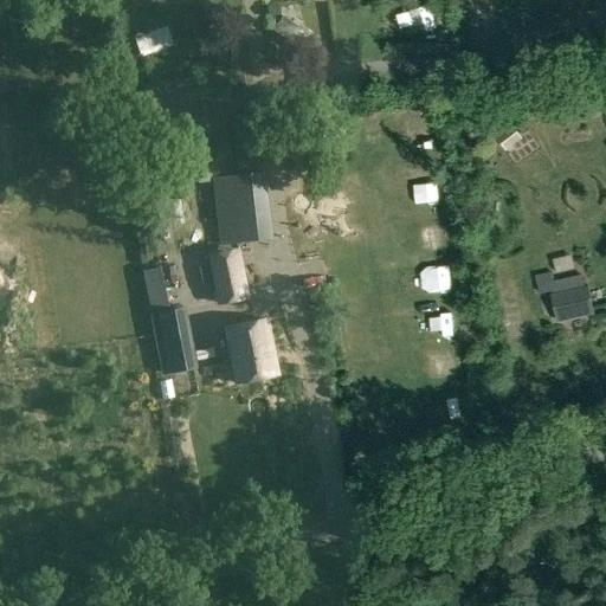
[(144,0),(130,0),(134,12),(147,8),(144,0)]
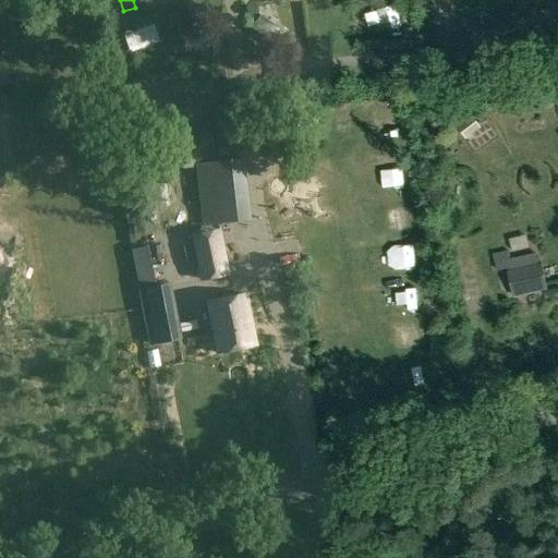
[(395,26),(387,7),(376,11),(383,31),(395,26)]
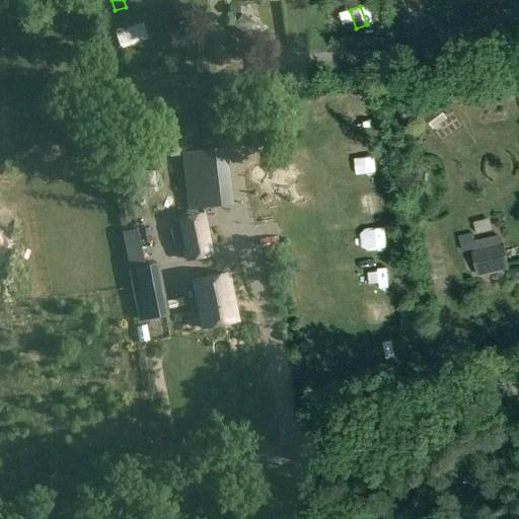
[(244,10),(235,20),(258,41),(268,30),(244,10)]
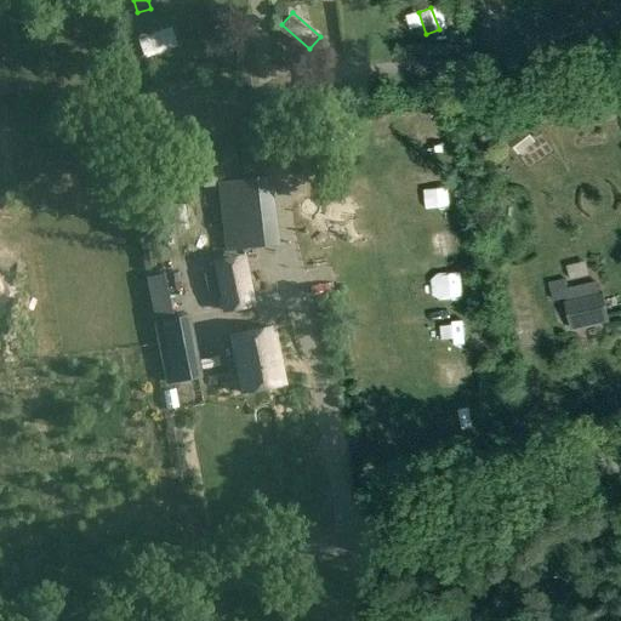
[(141,45),(146,58),(175,47),(171,35),(141,45)]
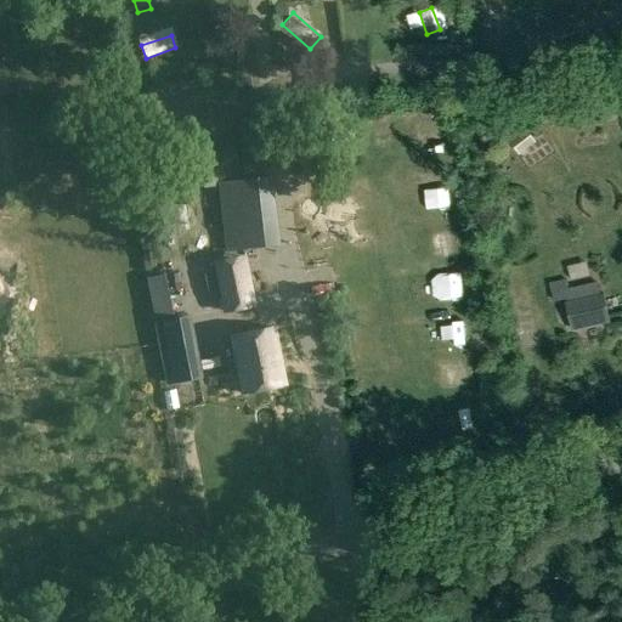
[(412,139),(420,156),(441,143),(431,128),(412,139)]
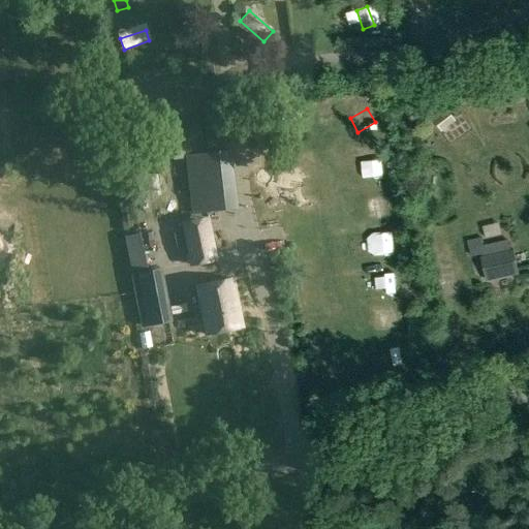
[(227,132),(209,134),(210,148),(228,146),(227,132)]
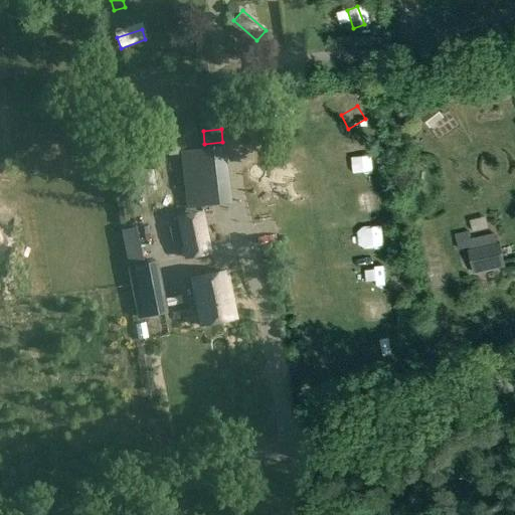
[(231,204),(224,146),(179,152),(186,209),(231,204)]
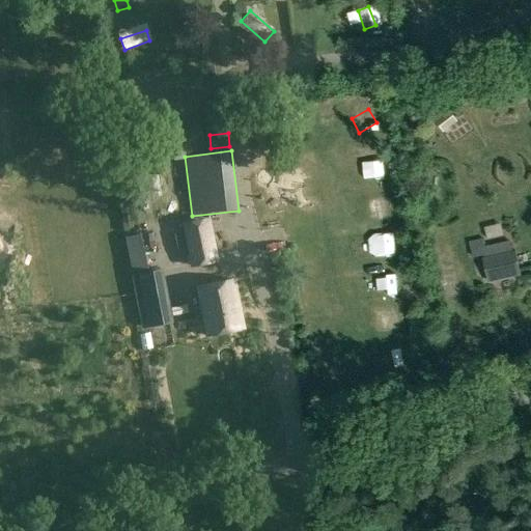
[(220,260),(211,217),(182,223),(191,267),(220,260)]
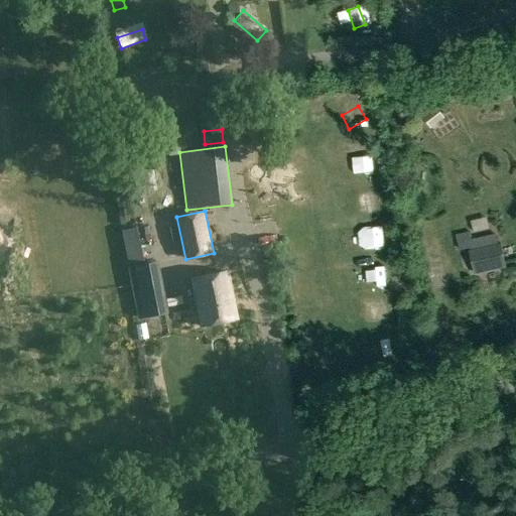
[(143,262),(137,228),(122,231),(128,265),(143,262)]
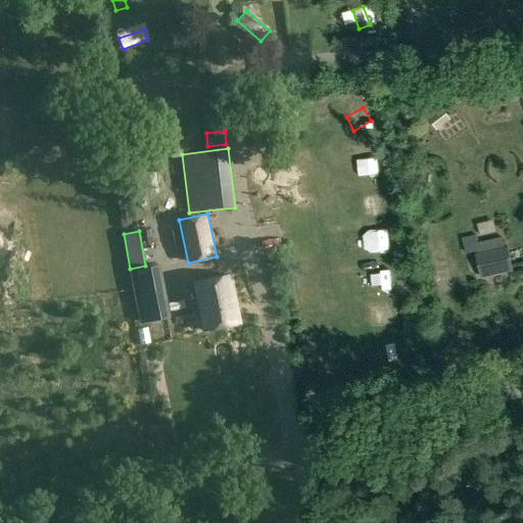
[(501,231),(481,236),(484,246),(504,241),(501,231)]
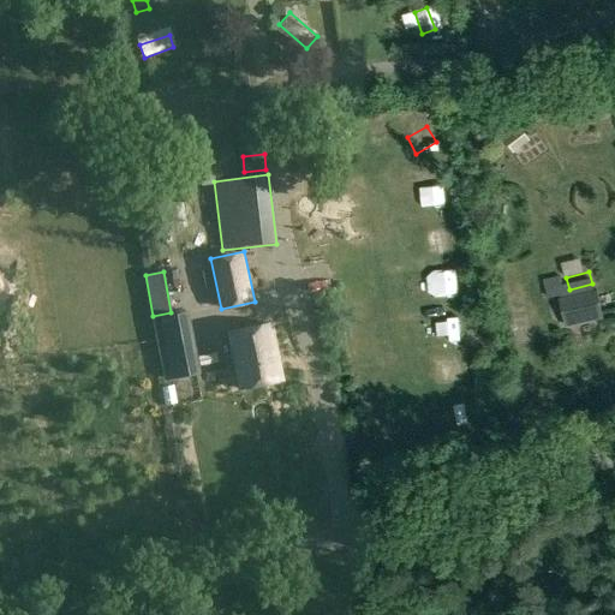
[(566,329),(602,320),(595,291),(559,299),(566,329)]
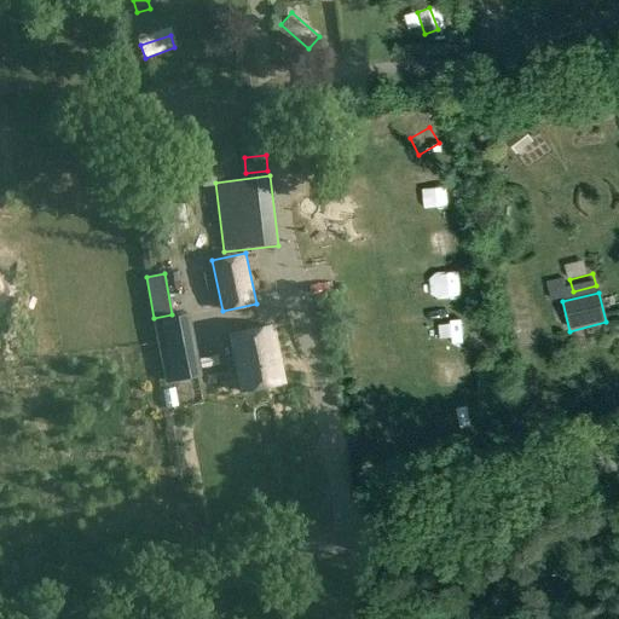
[(202,376),(190,313),(154,320),(166,383),(202,376)]
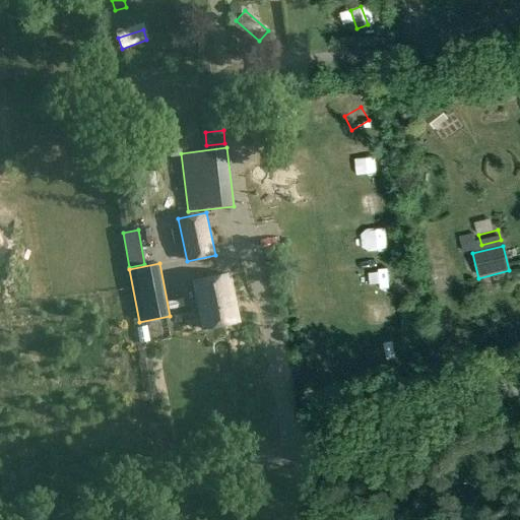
[(202,328),(239,321),(229,273),(193,280),(202,328)]
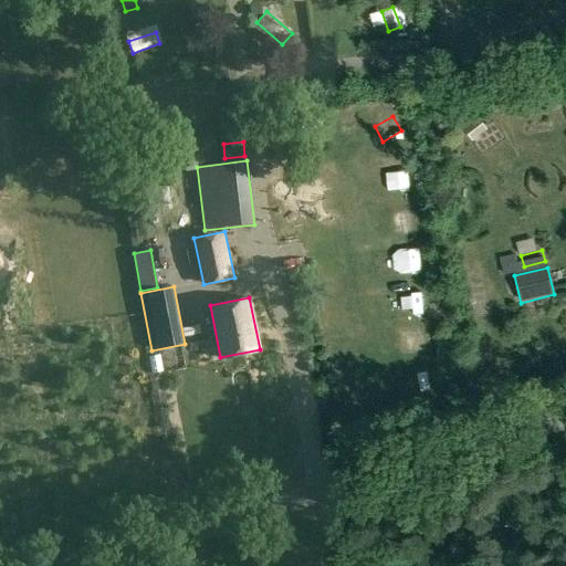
[(332,345),(342,343),(337,323),(327,326),(332,345)]
